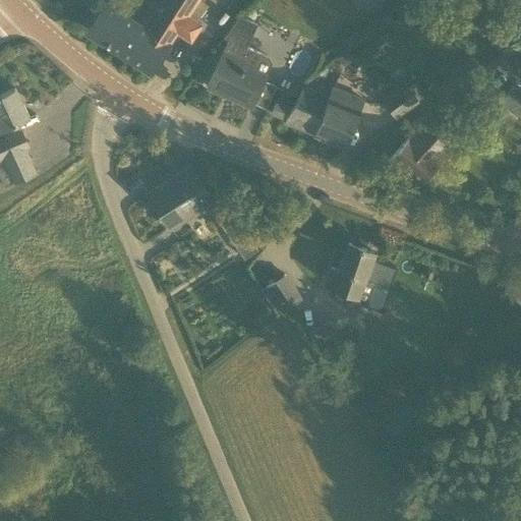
[(84,31),(83,34),(150,74),(177,34),(190,43),(203,24),(189,15),(199,0),(155,0),(137,25),(104,2),(84,31)]
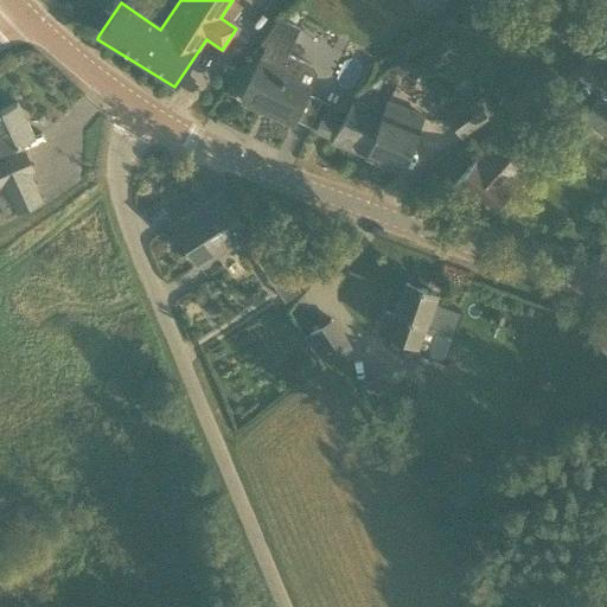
[(292,125),(310,87),(295,81),(304,63),(287,56),(300,29),(279,19),(261,44),(266,46),(241,101),(292,125)]
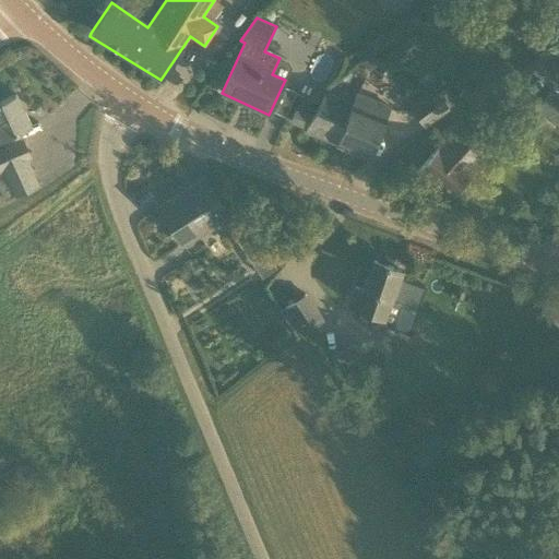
[(369,44),(366,47),(370,51),(372,48),(375,50),(387,39),(381,32),(368,44),(369,44)]
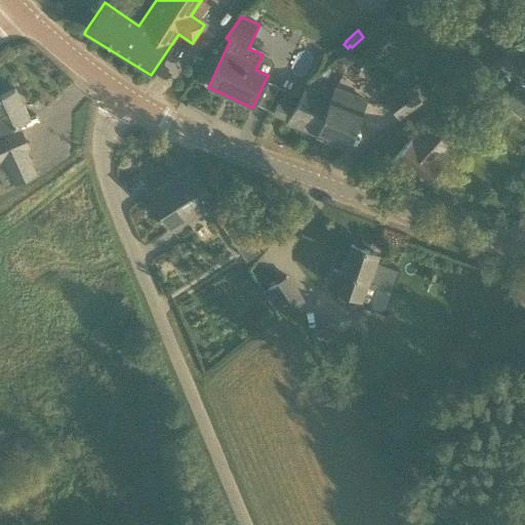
[(350,50),(339,57),(346,66),(356,58),(350,50)]
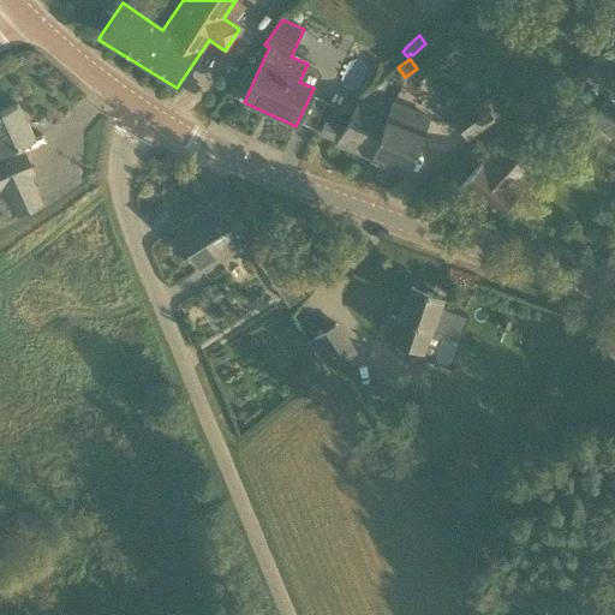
[(482,103),(479,99),(452,120),(465,137),(501,111),(491,96),(482,103)]
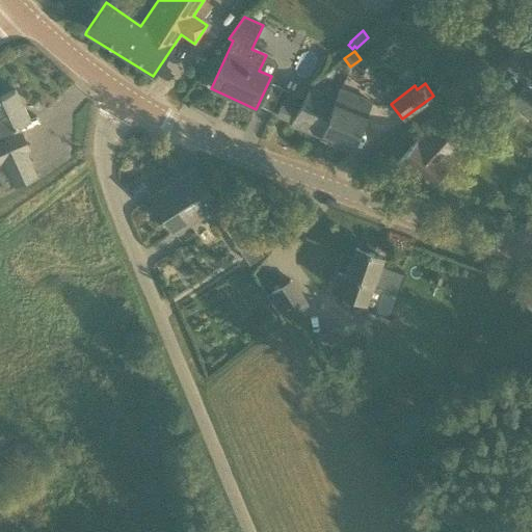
[(309,87),(297,109),(292,121),(291,120),(289,124),(319,136),(319,137),(352,150),(372,103),(339,89),(336,99),(309,87)]
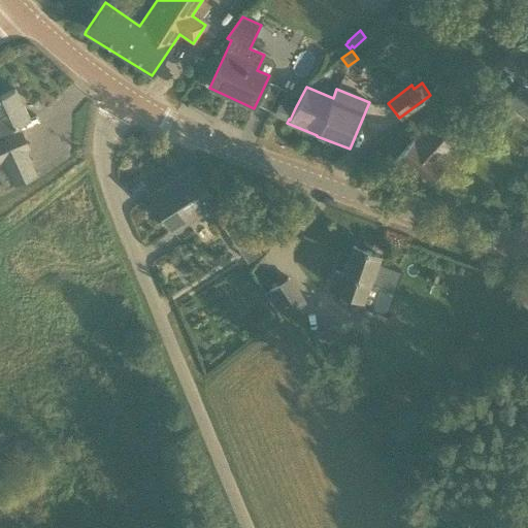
[(527,94),(519,87),(505,103),(522,118),(527,109),(527,94)]
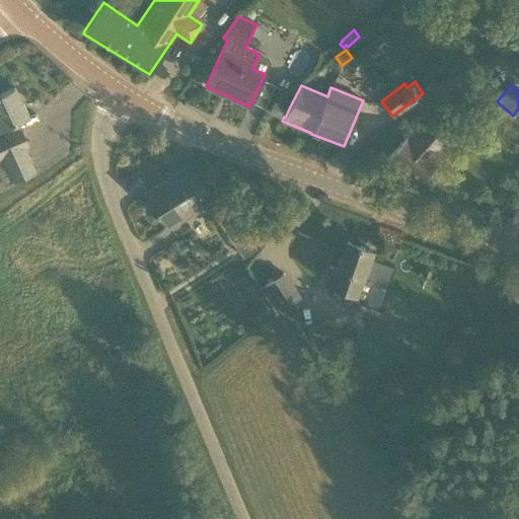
[(0,176),(4,184),(35,170),(24,147),(28,145),(20,128),(18,129),(14,121),(27,116),(26,114),(24,116),(19,104),(21,103),(14,87),(0,93),(0,176)]
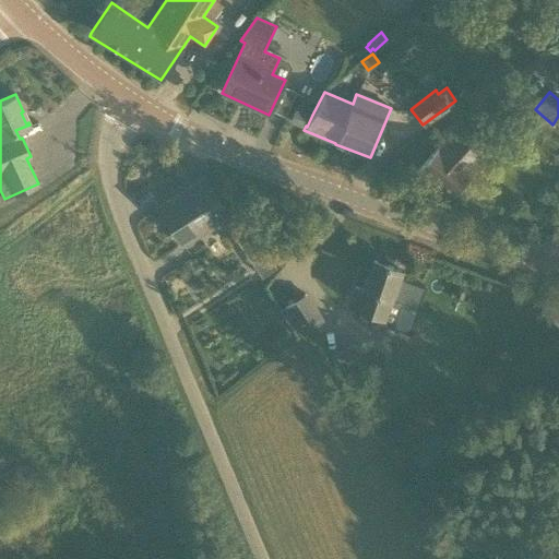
[(312,115),(296,108),(292,120),(306,126),(307,127),(312,115)]
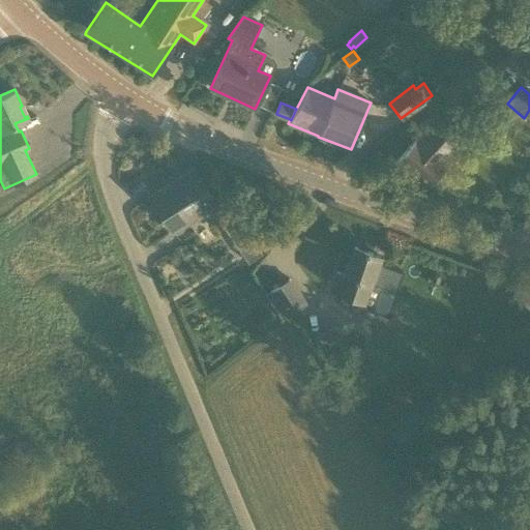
[(414,141),(396,162),(425,186),(444,166),(439,160),(472,124),(450,106),(417,143),(414,141)]
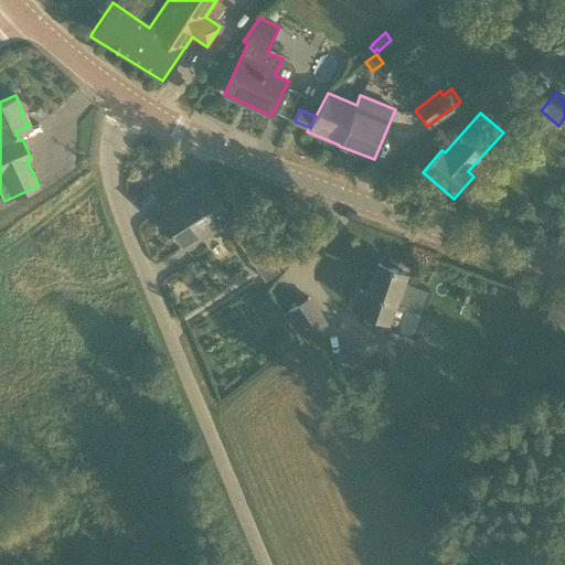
[(183,248),(232,216),(206,178),(159,209),(183,248)]
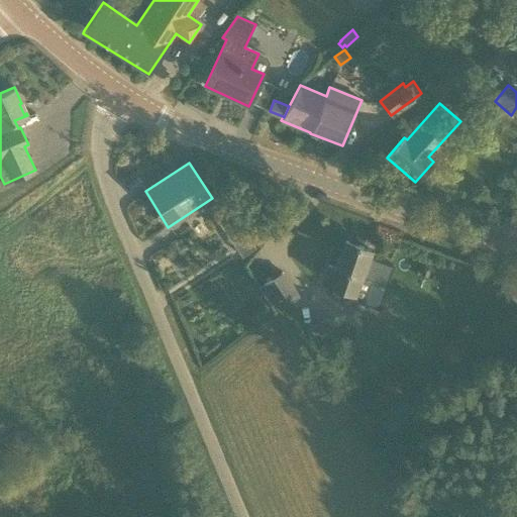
[(255,246),(242,226),(228,236),(241,256),(255,246)]
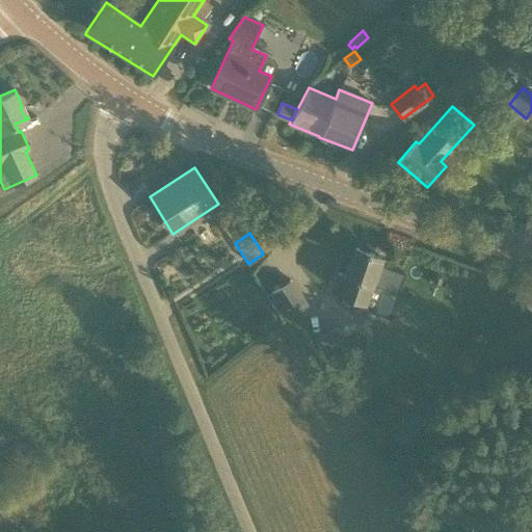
[(336,269),(328,288),(352,296),(364,300),(363,302),(367,303),(374,283),(372,282),(381,257),(355,247),(346,273),(336,269)]
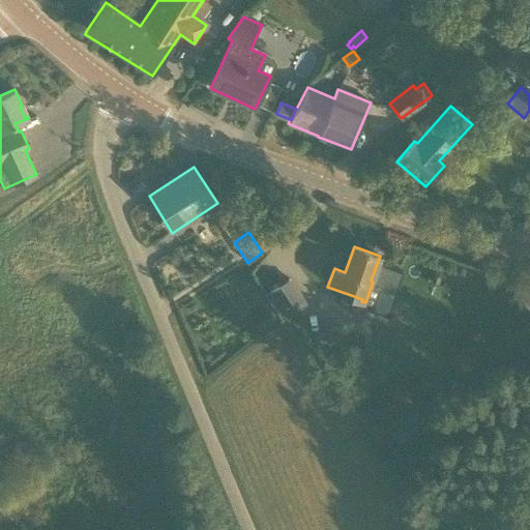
[(291,278),(268,293),(284,317),(306,303),(291,278)]
